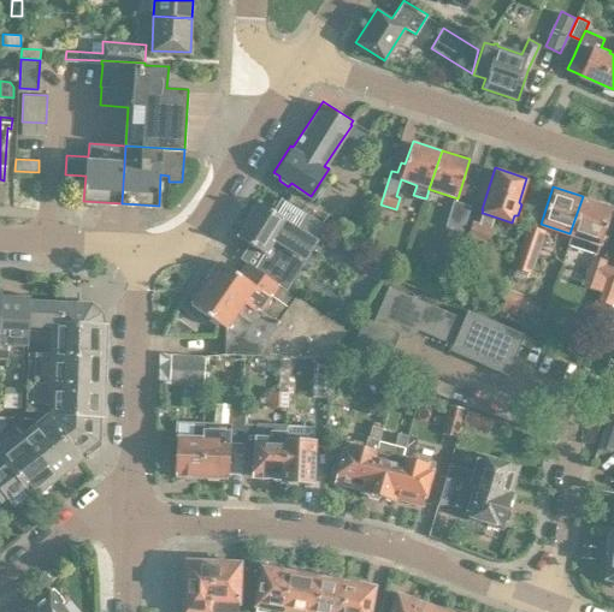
[(612,206),(583,196),(570,233),(571,233),(567,243),(596,251),(600,243),(612,206)]
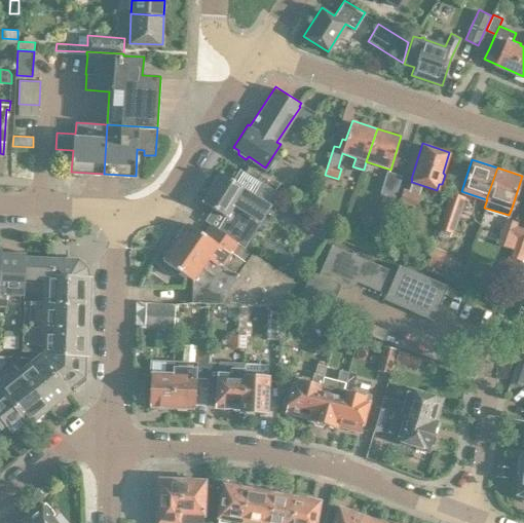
[(396,197),(403,176),(387,171),(380,192),(383,193),(381,201),(391,204),(394,197),(396,197)]
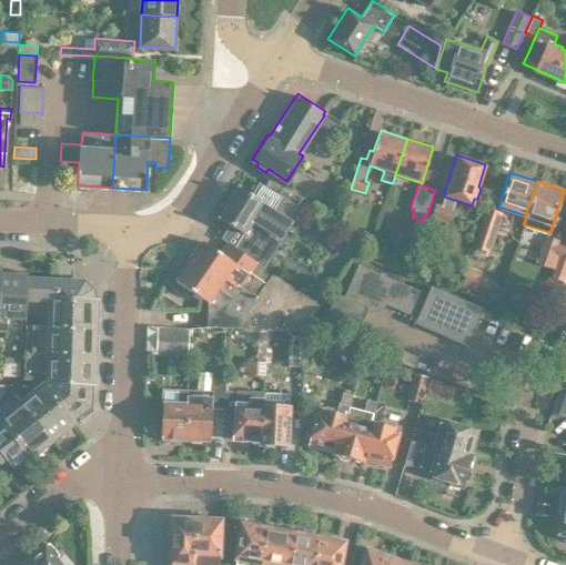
[(280,194),(271,209),(262,204),(263,202),(238,187),(238,185),(236,185),(216,217),(218,218),(244,234),(234,248),(264,268),(302,209),(296,204),(280,194)]
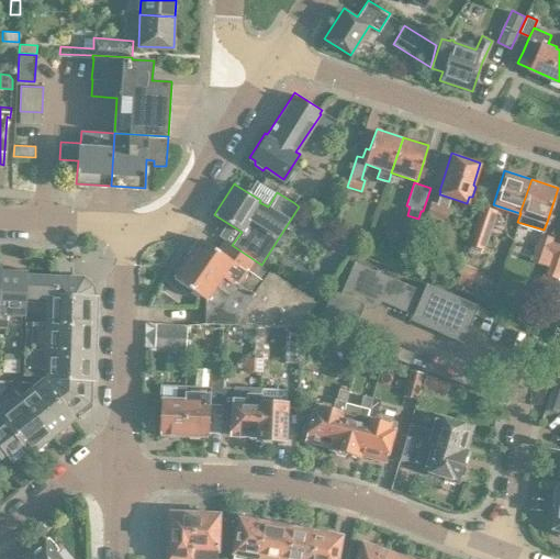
[(448,207),(438,203),(432,201),(427,215),(444,221),(448,207)]
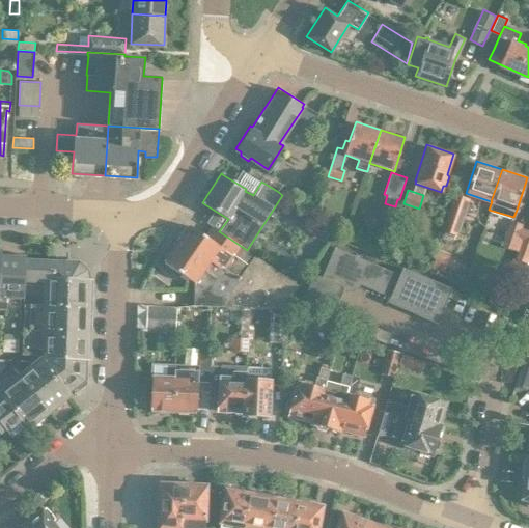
[(458,235),(471,198),(455,193),(442,230),(458,235)]
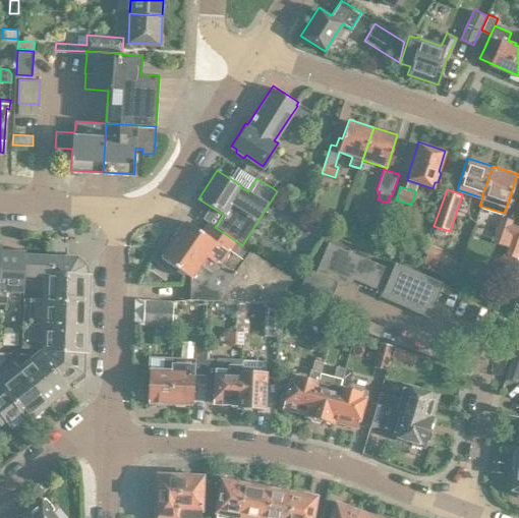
[(513,223),(514,219),(501,215),(493,241),(508,246),(513,223)]
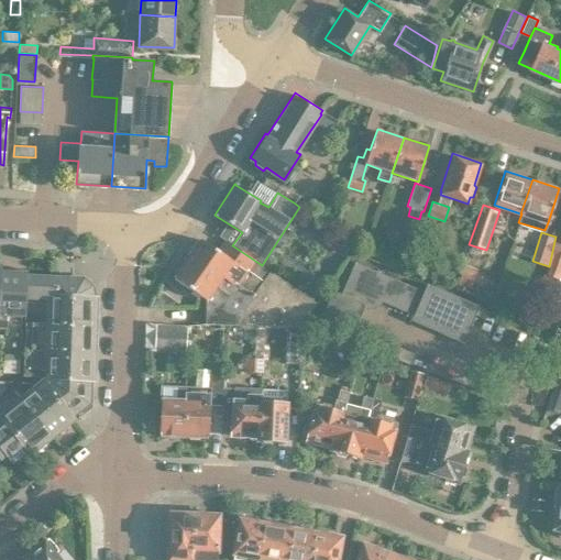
[(199,299),(201,296),(207,300),(206,324),(287,327),(300,328),(300,327),(318,303),(271,271),(262,265),(232,245),(227,240),(219,251),(201,239),(174,277),(193,291),(190,293),(199,299)]
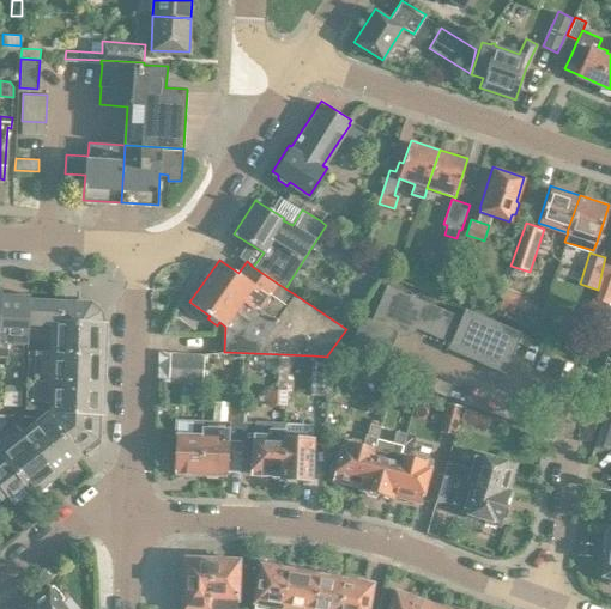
[(610,265),(604,262),(598,290),(596,299),(610,304),(610,265)]
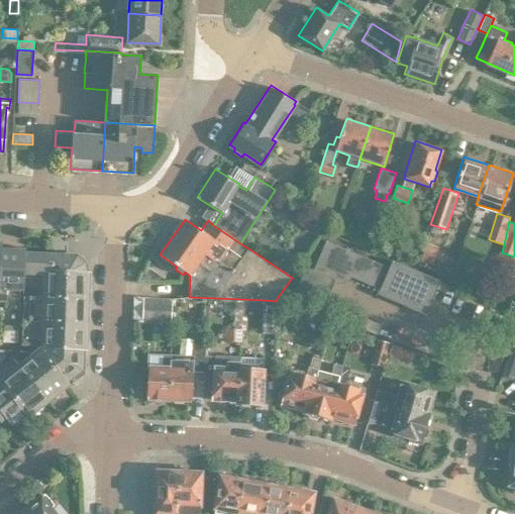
[(307,266),(294,295),(323,308),(335,281),(338,282),(348,278),(349,275),(381,288),(379,293),(426,313),(441,280),(393,260),(390,267),(327,239),(314,269),(307,266)]
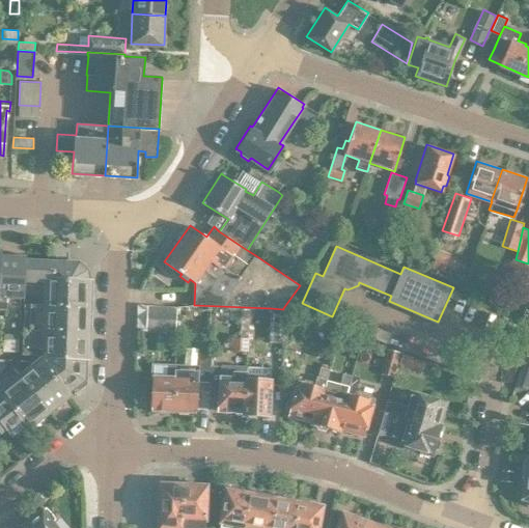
[(434,265),(444,268),(450,252),(439,248),(434,265)]
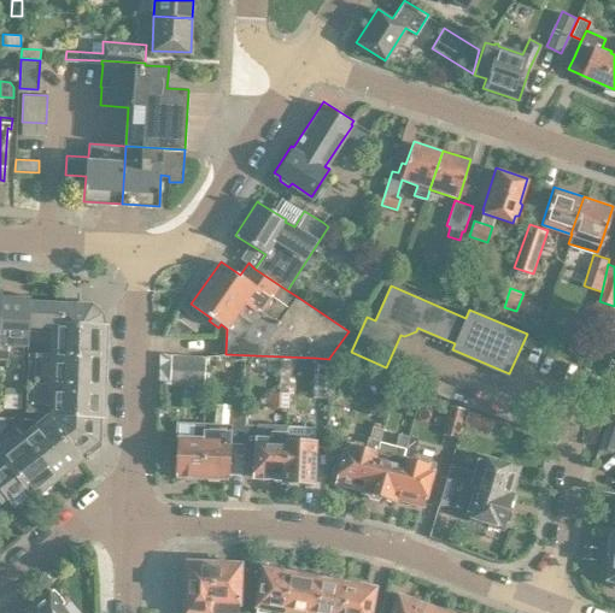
[(0,359),(7,360),(9,347),(24,347),(24,342),(25,323),(27,302),(30,302),(30,294),(11,294),(11,298),(0,296),(0,359)]
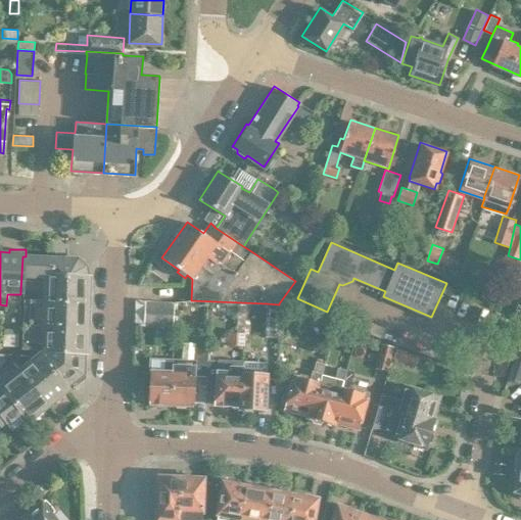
[(26,256),(22,256),(21,274),(87,277),(87,275),(89,275),(86,264),(79,256),(67,256),(67,257),(51,257),(51,255),(38,255),(38,257),(26,256)]
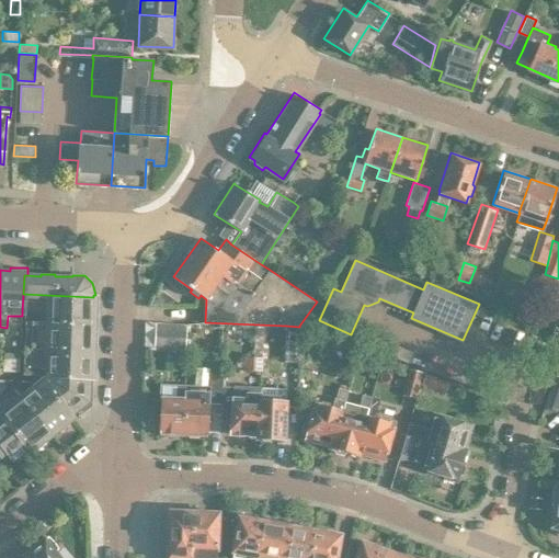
[(305,287),(303,292),(311,297),(318,287),(314,283),(305,287)]
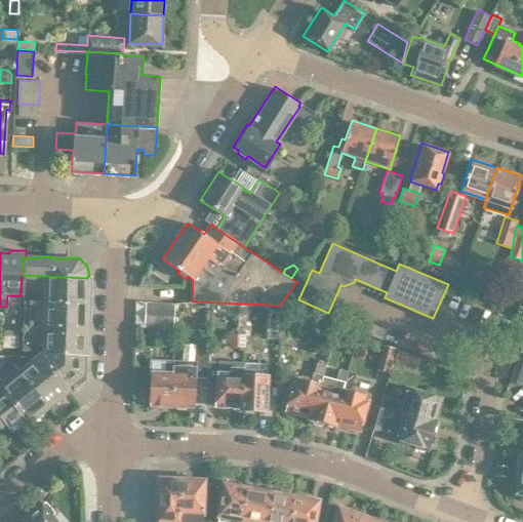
[(147,272),(141,284),(160,284),(163,280),(152,273),(147,272)]
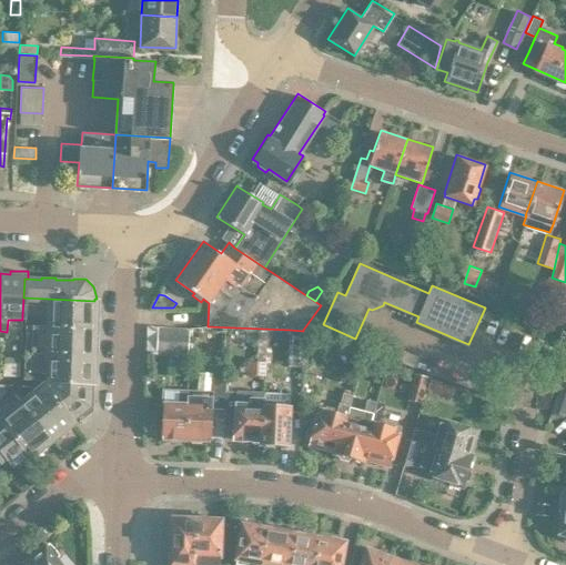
[(97,301),(94,301),(23,298),(22,315),(22,320),(26,320),(26,324),(38,325),(43,325),(95,328),(97,301)]
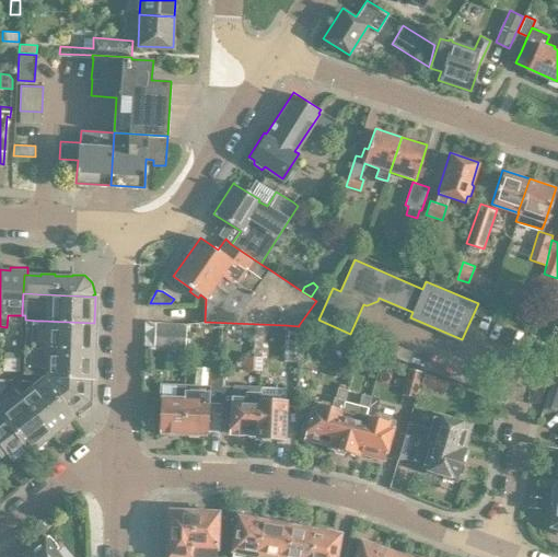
[(32,331),(31,346),(42,347),(93,349),(94,323),(43,321),(37,321),(25,320),(25,329),(21,329),(20,343),(28,344),(28,329),(32,331)]
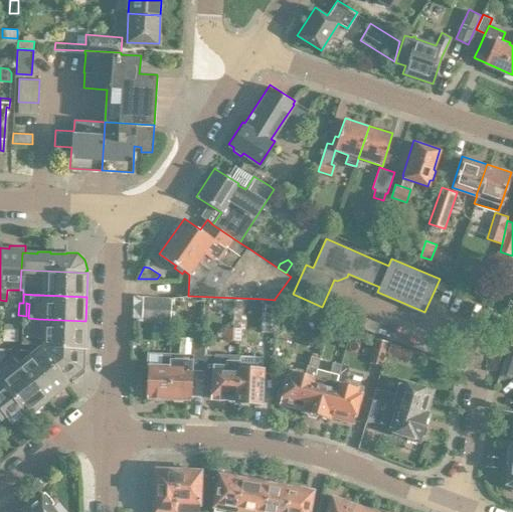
[(170,322),(172,298),(144,297),(142,320),(170,322)]
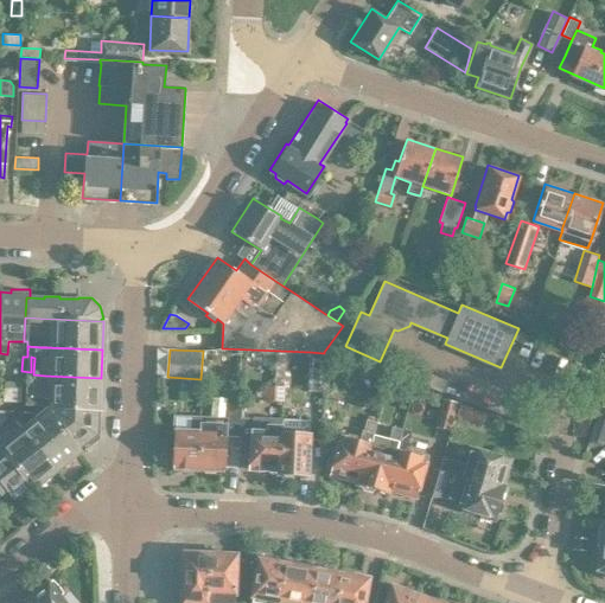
[(310,352),(307,390),(323,391),(324,353),(310,352)]
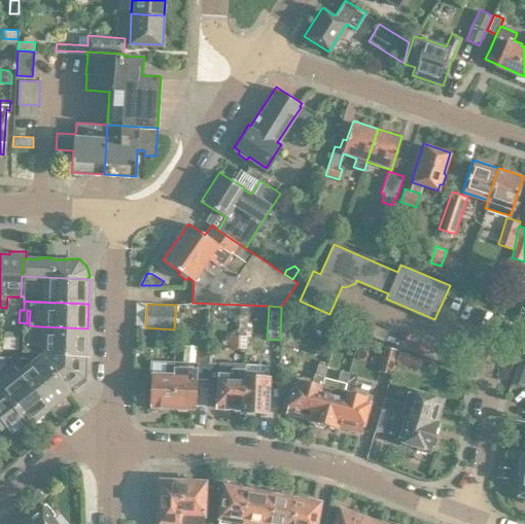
[(39,326),(29,325),(24,325),(23,351),(86,353),(88,328),(39,326)]
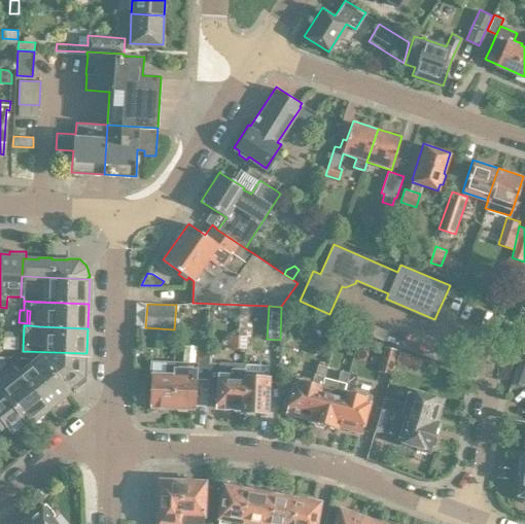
[(229,347),(238,348),(239,335),(230,335),(229,347)]
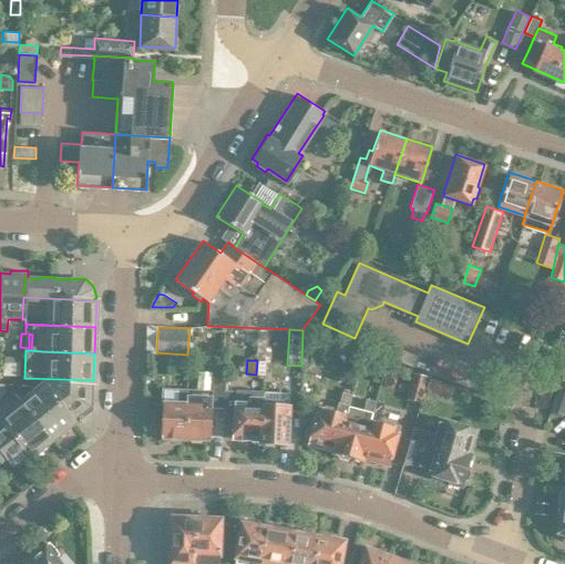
[(266,375),(266,361),(257,360),(256,375),(266,375)]
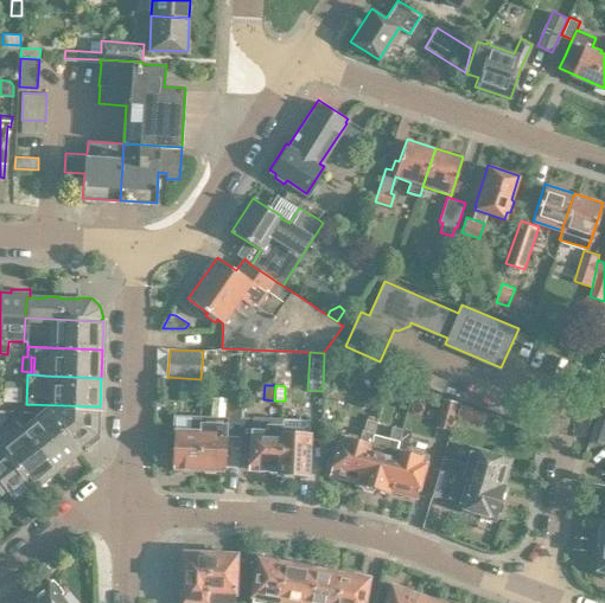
[(21,402),(21,387),(4,386),(4,401),(21,402)]
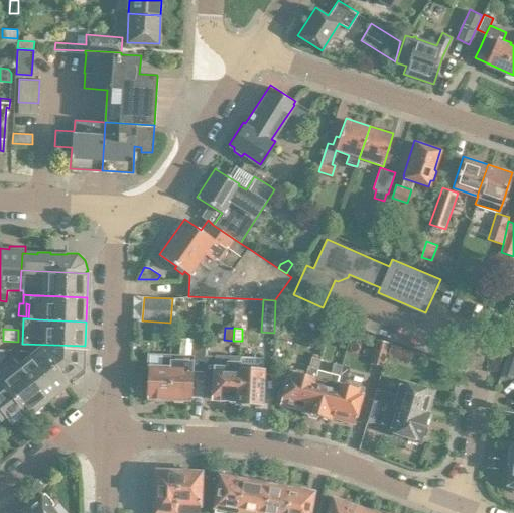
[(180,360),(171,360),(169,397),(191,398),(193,371),(204,371),(205,355),(206,339),(194,338),(193,354),(180,354),(180,360)]
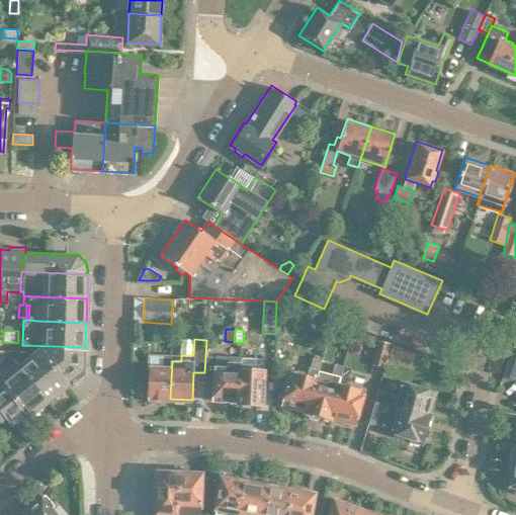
[(384,367),(391,343),(377,340),(371,363),(384,367)]
